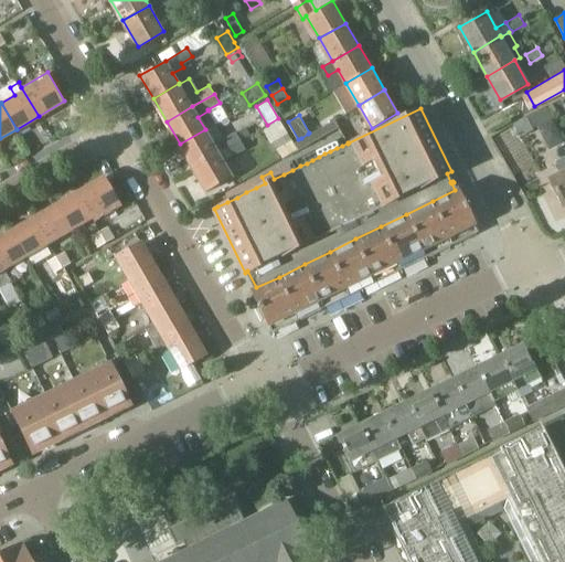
[(526,115),(512,123),(520,136),(533,128),(526,115)]
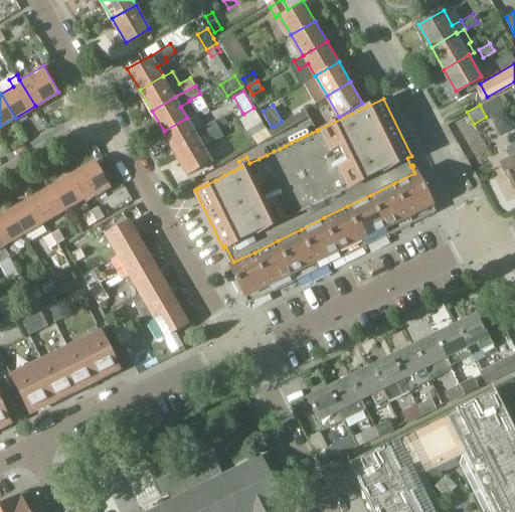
[(503,106),(490,114),(500,135),(514,128),(503,106)]
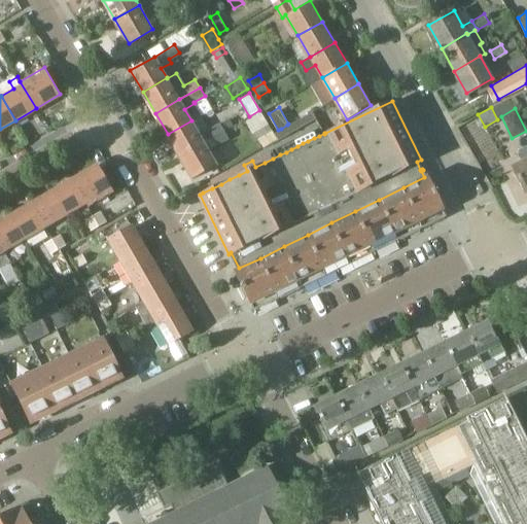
[(312,110),(306,114),(310,120),(316,117),(312,110)]
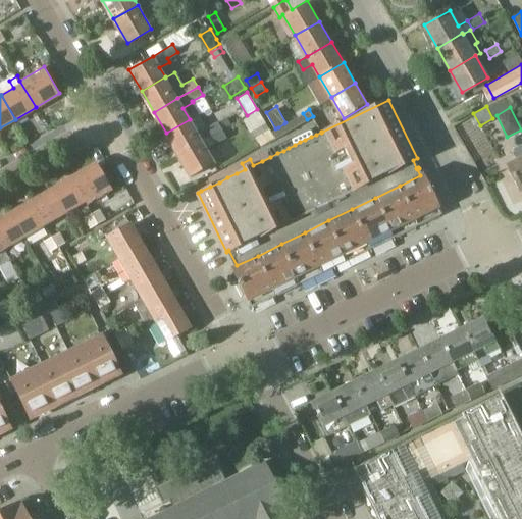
[(303,113),(297,116),(301,123),(307,119),(303,113)]
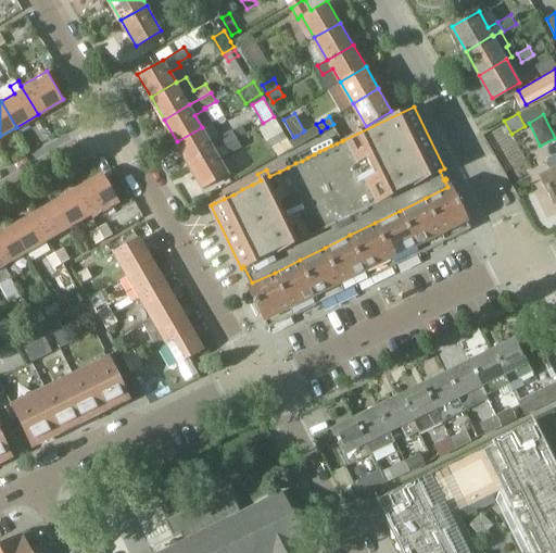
[(310,128),(314,135),(320,132),(316,124),(310,128)]
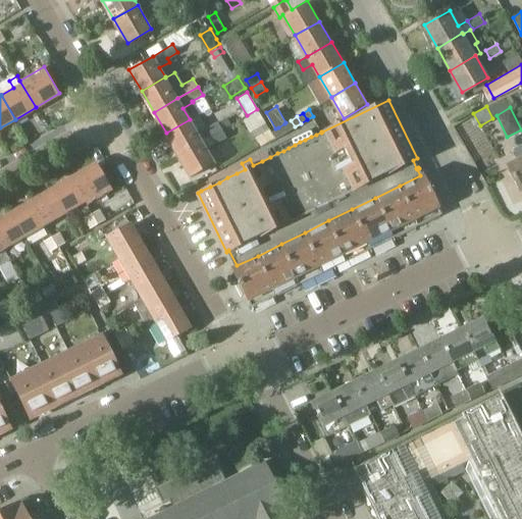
[(178,154),(202,141),(190,119),(166,133),(178,154)]
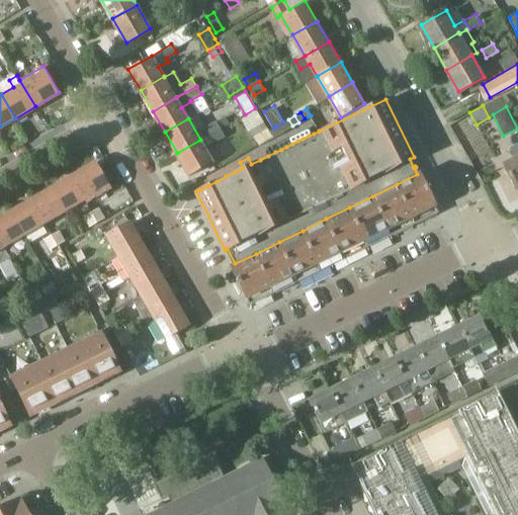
[(205,125),(209,134),(221,127),(216,118),(204,124),(205,125)]
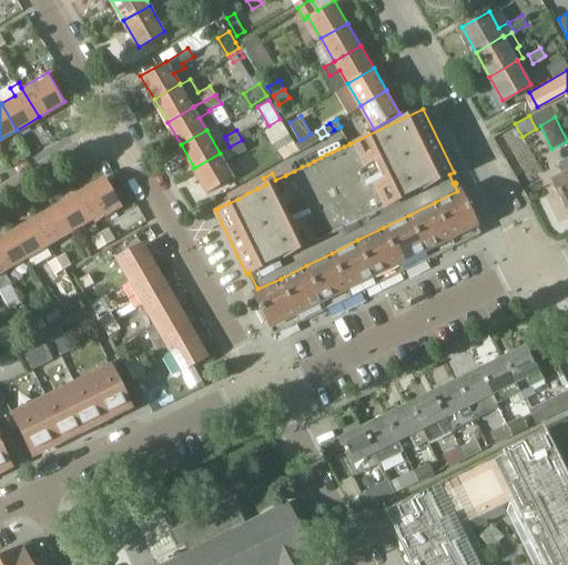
[(310,134),(313,142),(321,138),(316,131),(311,133),(310,134)]
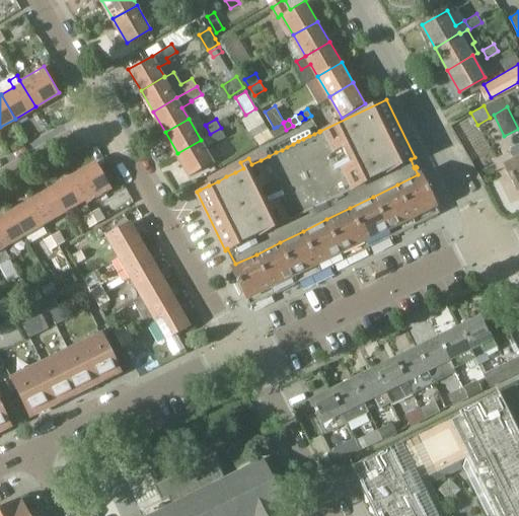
[(264,121),(249,129),(258,144),(272,136),(264,121)]
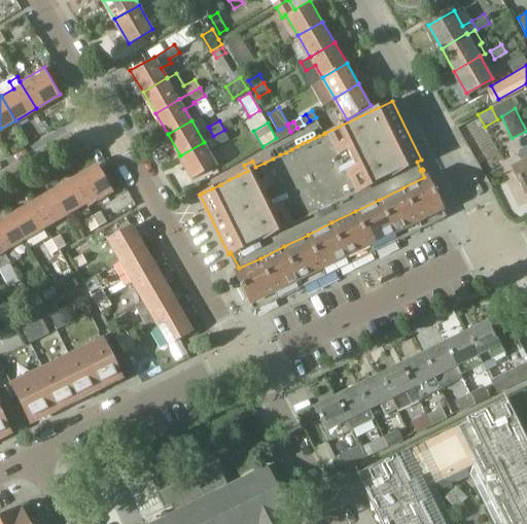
[(281,129),(284,135),(290,132),(287,125),(281,129)]
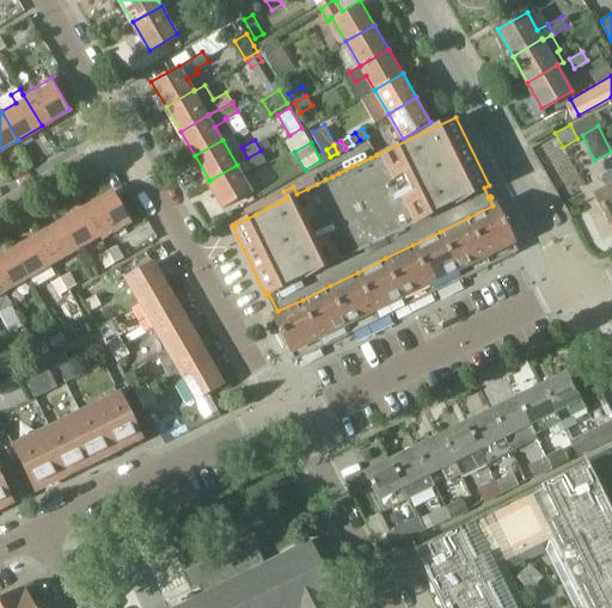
[(366,147),(371,158),(377,154),(372,145),(366,147)]
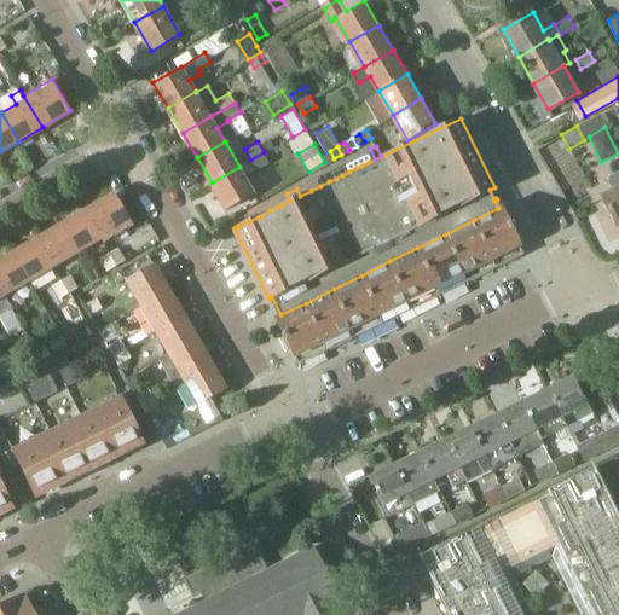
[(370,149),(363,152),(369,162),(375,160),(370,149)]
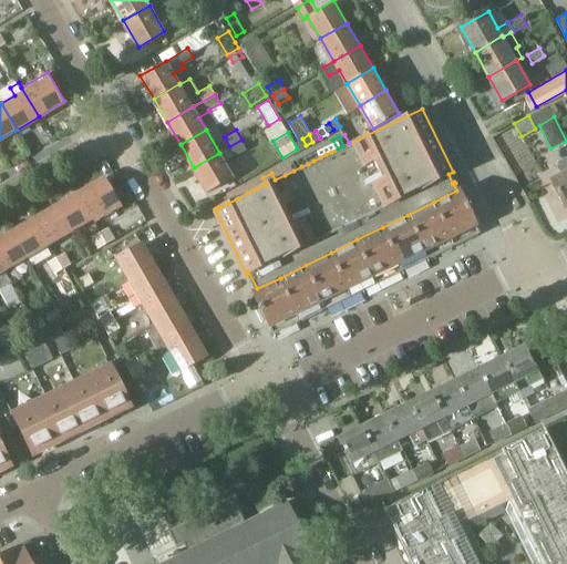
[(299,140),(295,142),(299,150),(306,145),(302,139),(299,140)]
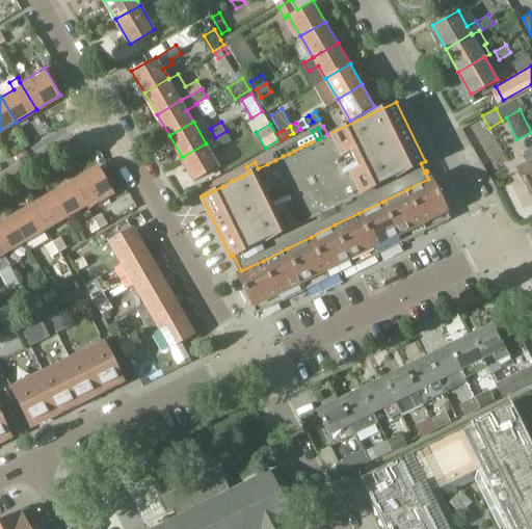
[(231,138),(227,131),(215,137),(219,146),(231,138)]
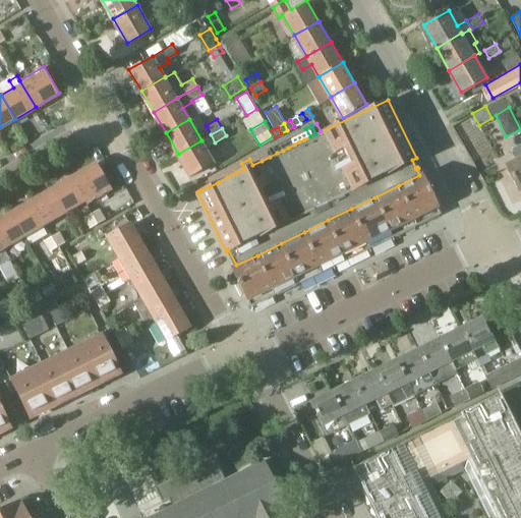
[(305,128),(300,130),(304,139),(310,136),(305,128)]
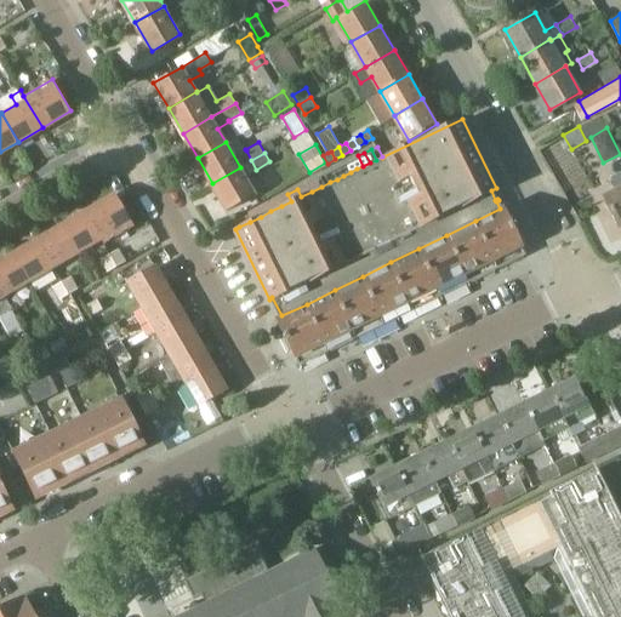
[(358,155),(352,159),(357,169),(363,166),(358,155)]
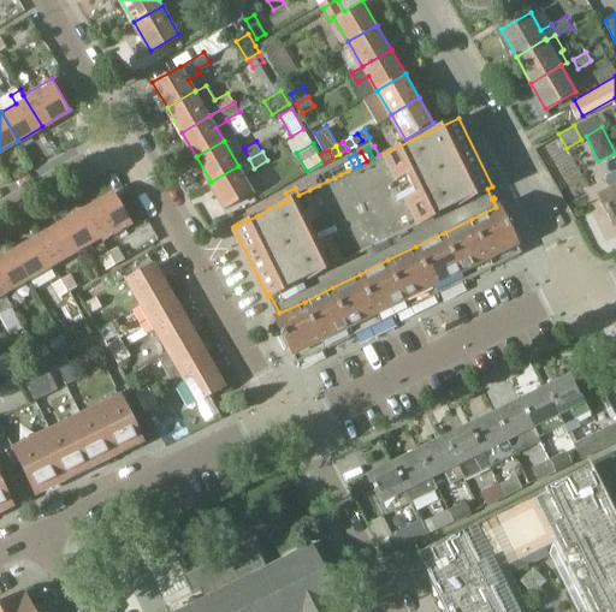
[(342,161),(348,171),(354,167),(349,158),(342,161)]
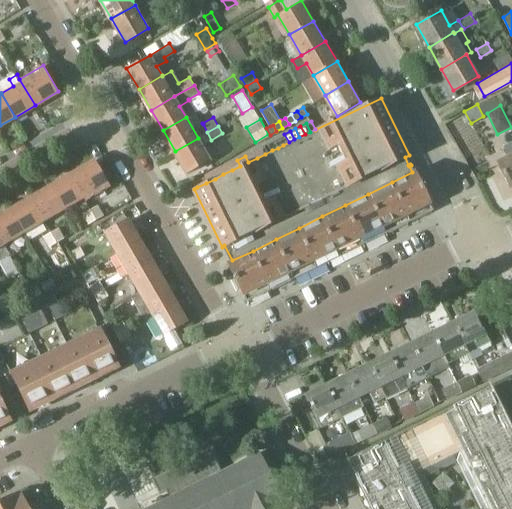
[(284,134),(279,136),(283,145),(289,142),(284,134)]
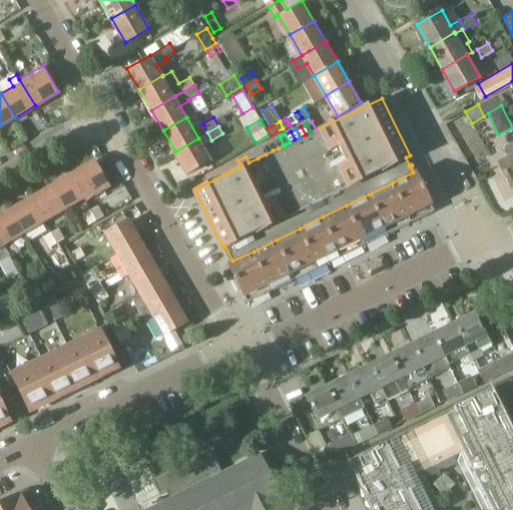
[(280,136),(275,139),(279,148),(284,145),(280,136)]
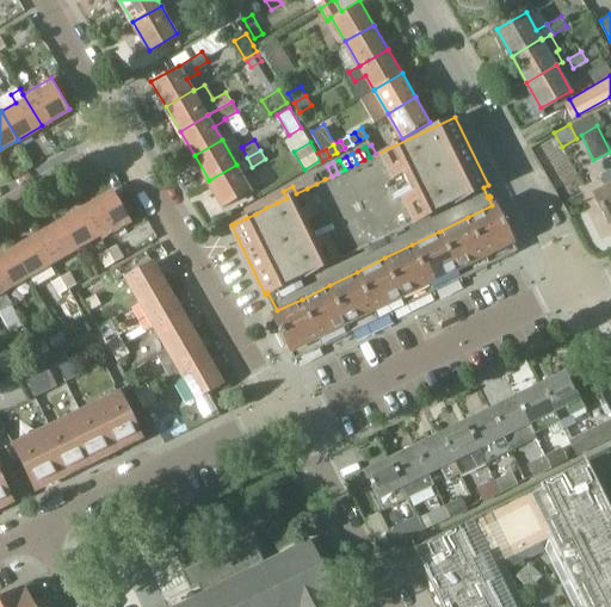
[(251,189),(236,165),(209,180),(223,205),(251,189)]
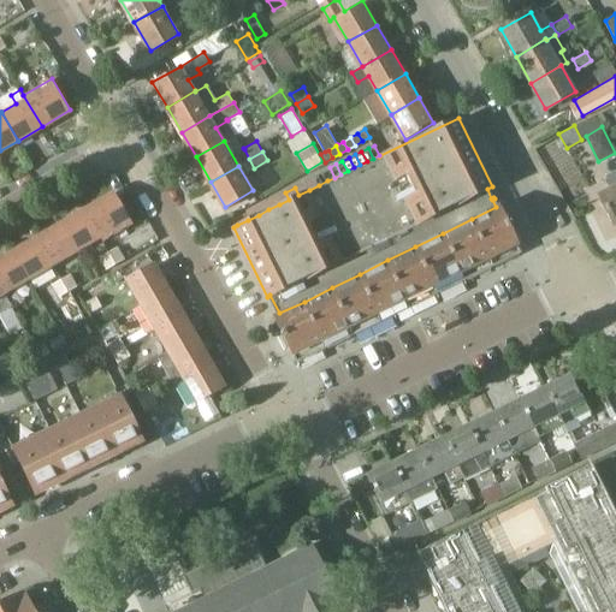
[(335,178),(330,167),(323,170),(327,180),(335,178)]
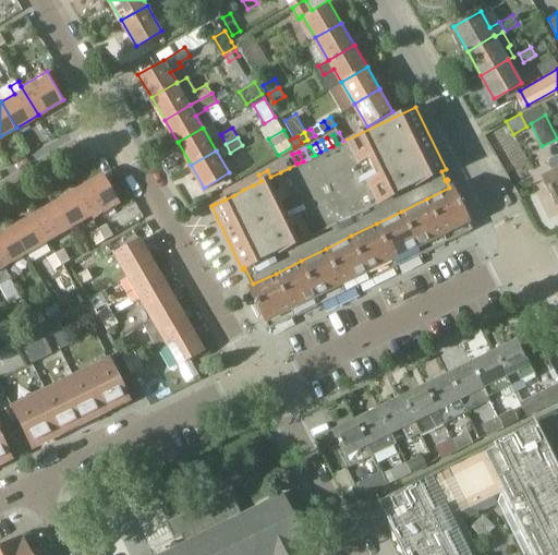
[(557,201),(557,153),(550,157),(556,168),(542,175),(556,202),(557,201)]
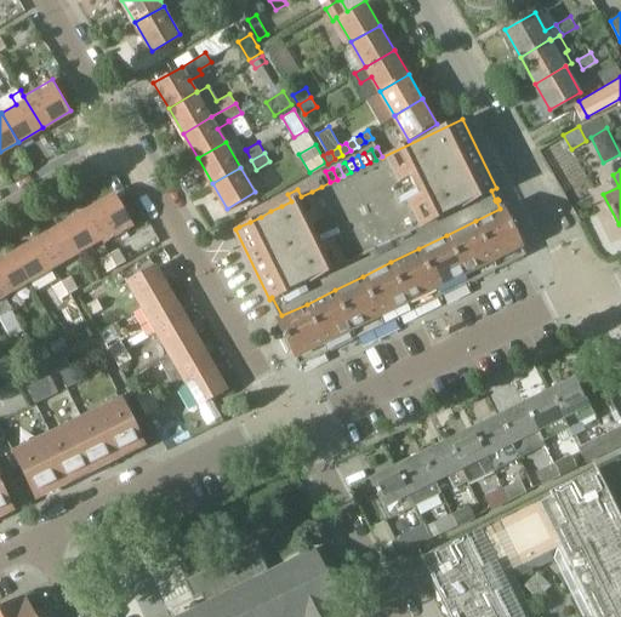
[(318,180),(308,184),(312,192),(322,187),(318,180)]
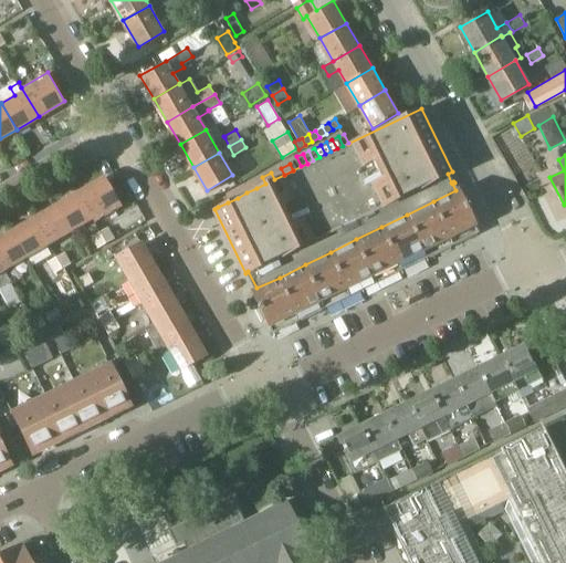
[(274,179),(284,175),(281,168),(271,173),(274,179)]
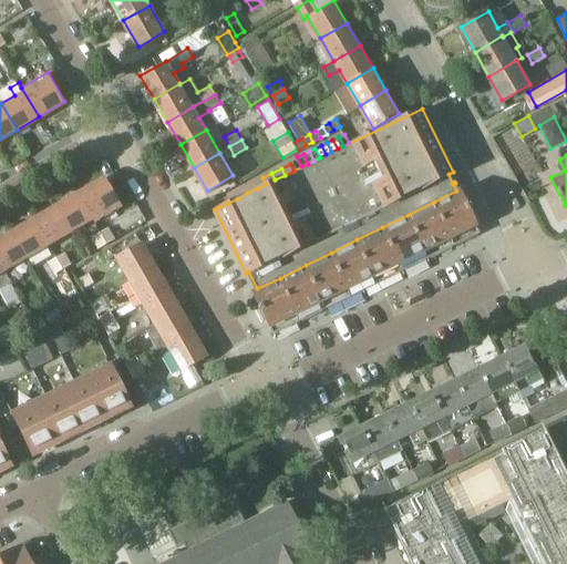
[(79,191),(93,217),(95,219),(122,204),(104,175),(79,191)]
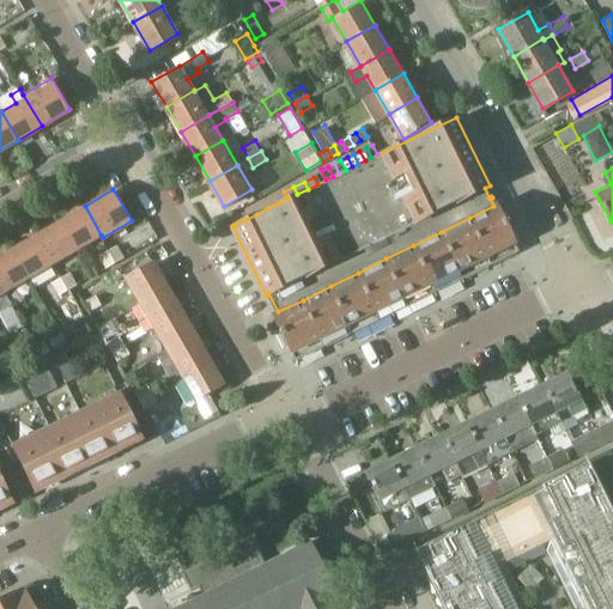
[(284,192),(274,196),(278,203),(287,199),(284,192)]
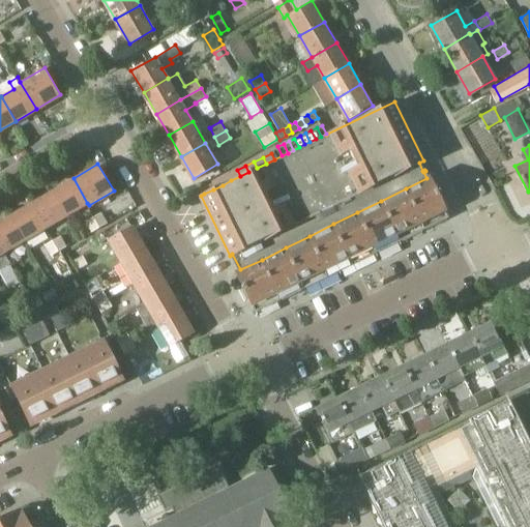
[(228,174),(231,180),(240,176),(237,170),(228,174)]
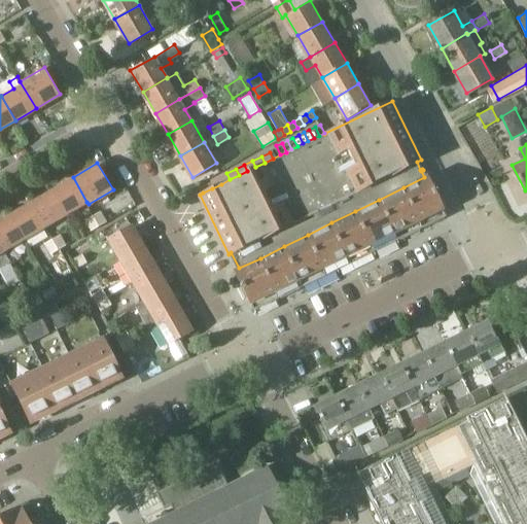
[(226,173),(218,178),(221,184),(230,179),(226,173)]
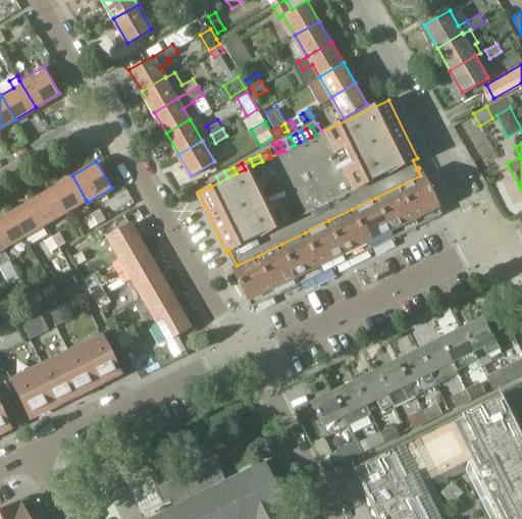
[(420,175),(400,186),(418,223),(442,212),(423,174),(420,175)]
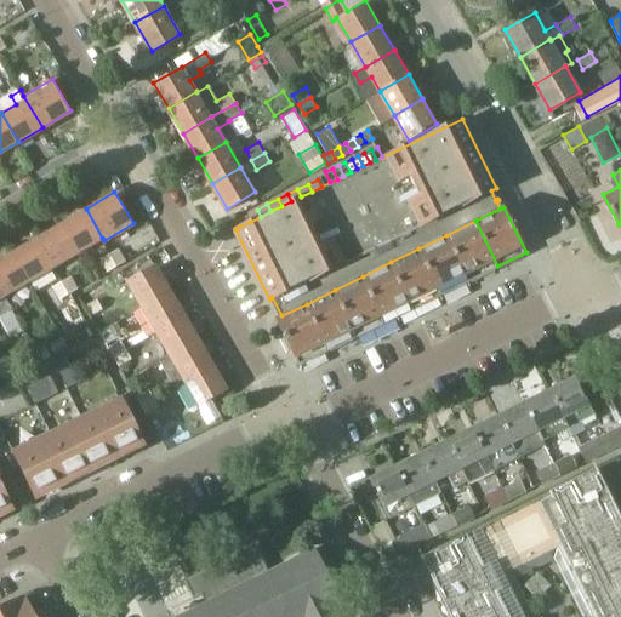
[(62,223),(78,251),(102,238),(86,209),(62,223)]
